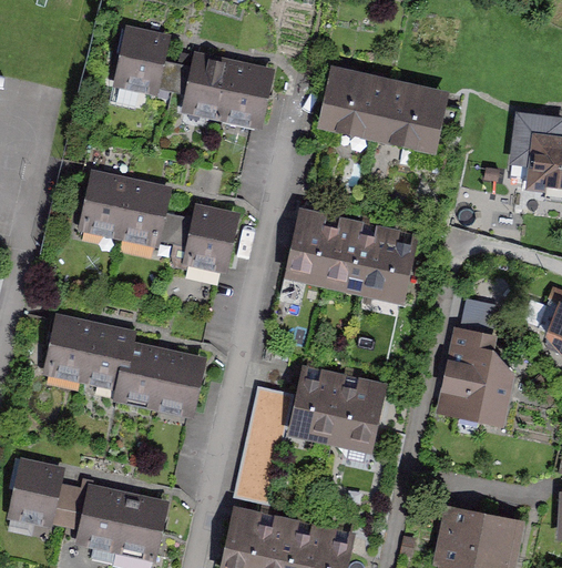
[(123,34),(114,75),(160,85),(166,60),(170,43),(123,34)]
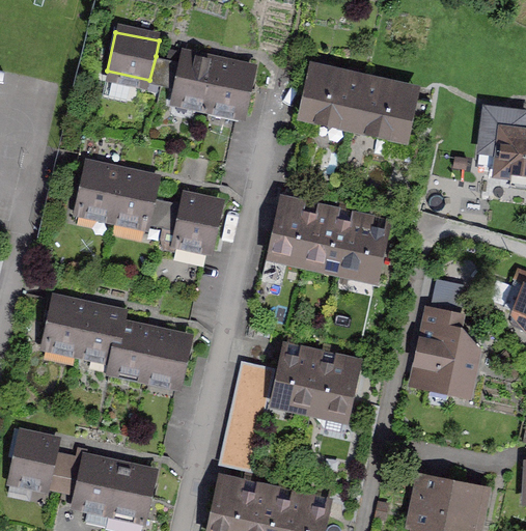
[(206,103),(218,55),(185,46),(180,62),(173,86),(171,94),(206,103)]
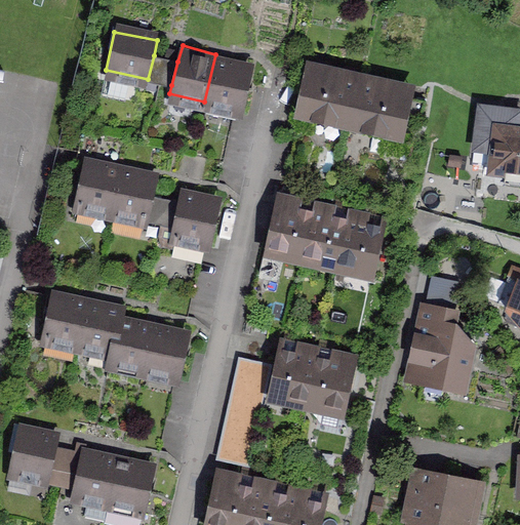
[(241,112),(253,64),(215,54),(204,102),(241,112)]
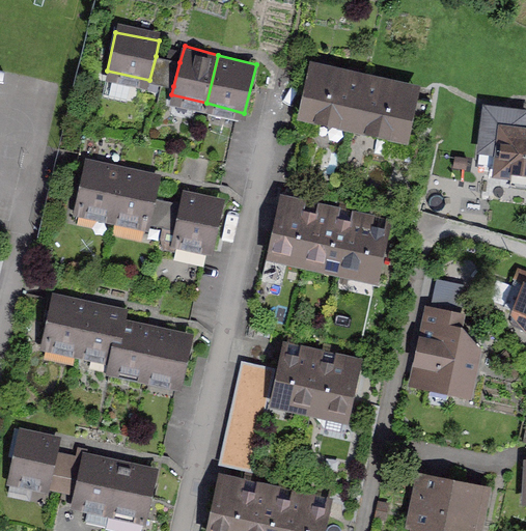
[(180,62),(156,56),(149,80),(173,86),(180,62)]
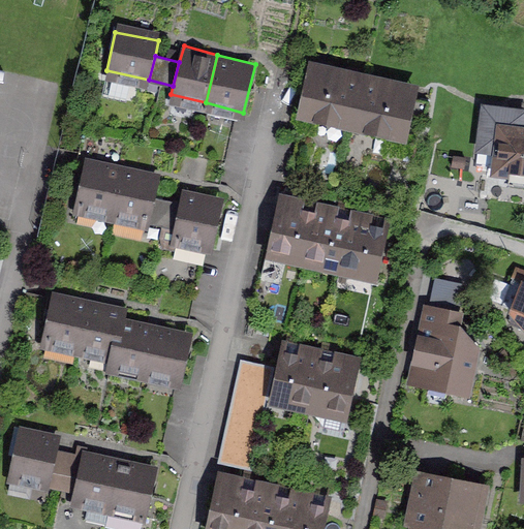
[(347,130),(360,72),(308,61),(296,119),(347,130)]
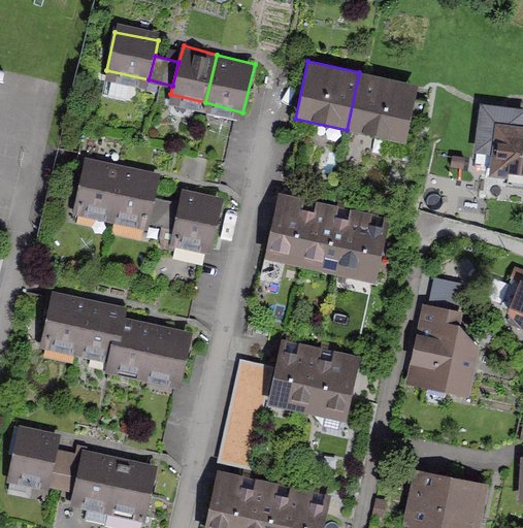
[(407,142),(419,84),(359,72),(347,130),(407,142)]
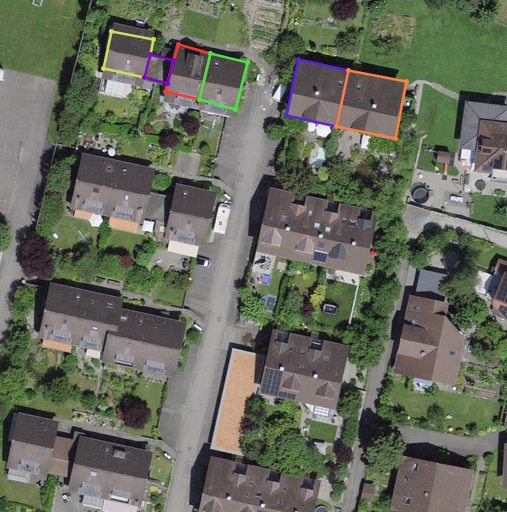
[(506,178),(506,120),(506,121),(506,109),(506,105),(461,100),(455,145),(476,148),(472,175),(506,178)]
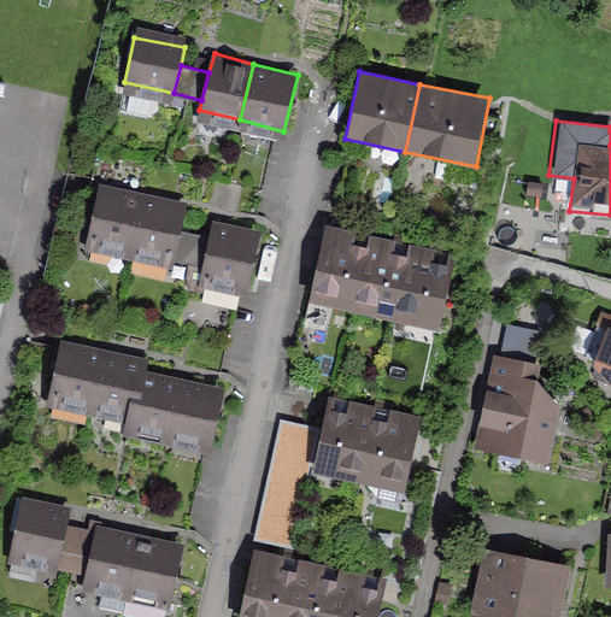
[(225,186),(227,182),(206,177),(201,199),(221,204),(225,186)]
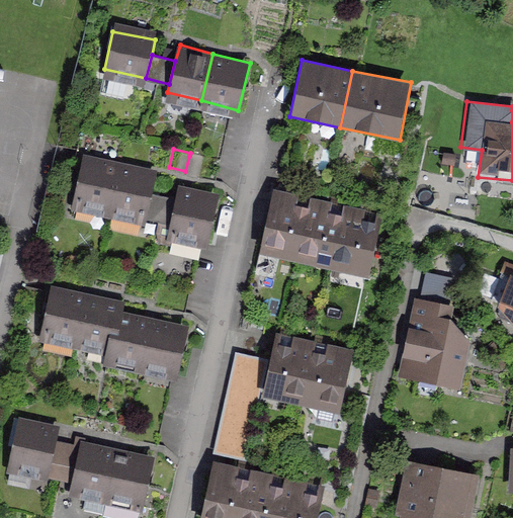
[(105,217),(116,161),(78,153),(66,208),(105,217)]
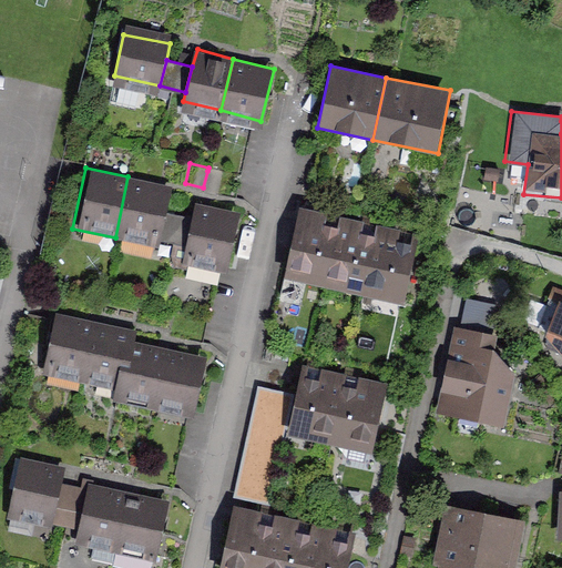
[(228,193),(232,176),(207,171),(203,188),(228,193)]
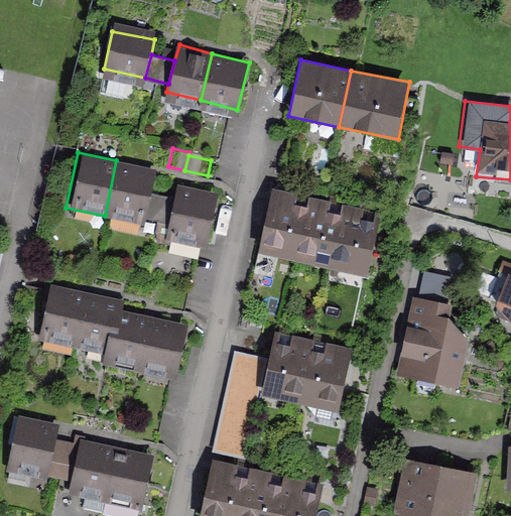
[(147,192),(152,167),(116,160),(105,216),(141,223),(142,218),(147,192)]
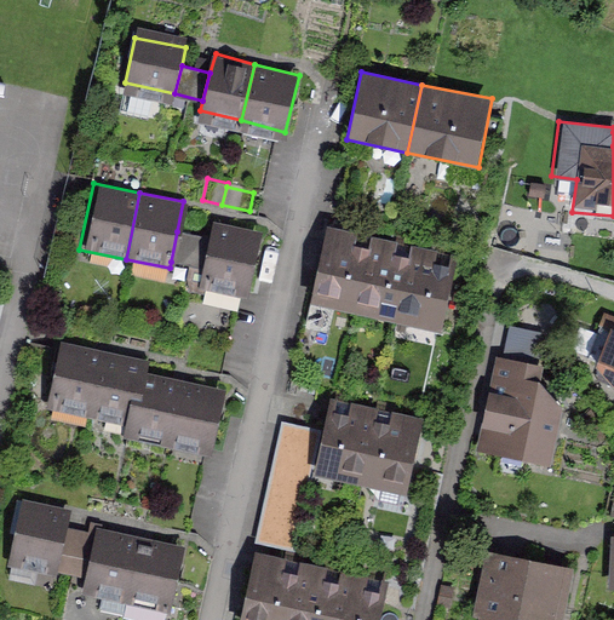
[(195,274),(245,285),(257,230),(207,219),(202,237),(196,267),(195,274)]
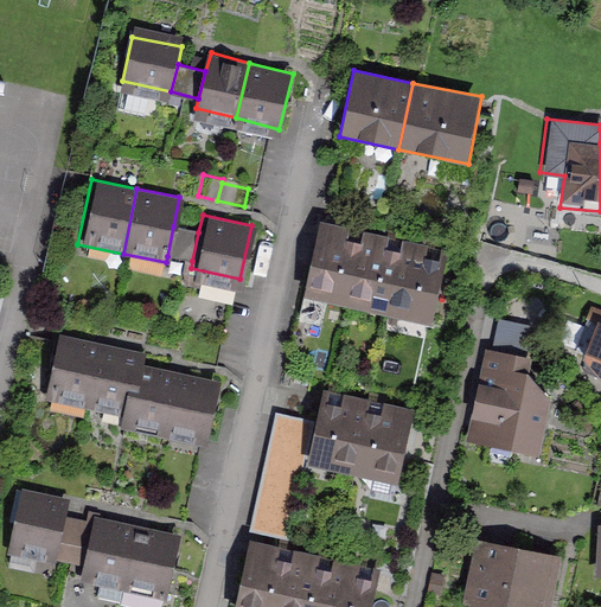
[(345,306),(360,232),(318,223),(302,296),(345,306)]
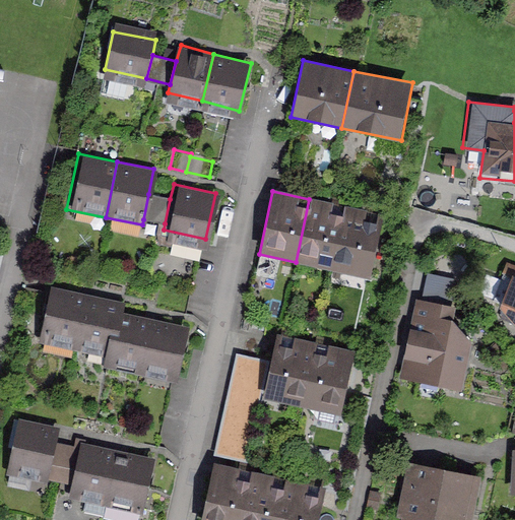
[(170,199),(148,194),(143,219),(165,223),(170,199)]
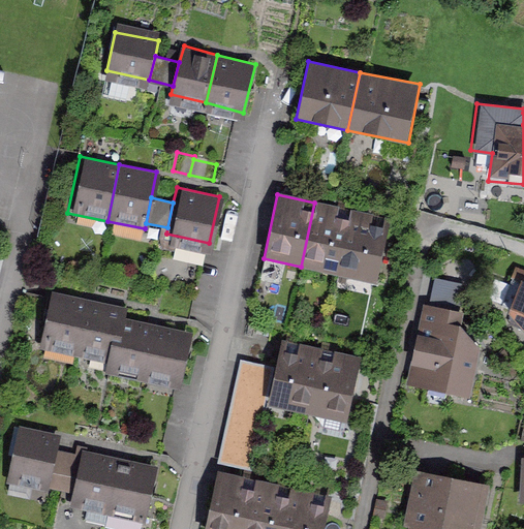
[(334,274),(347,210),(314,203),(301,267),(334,274)]
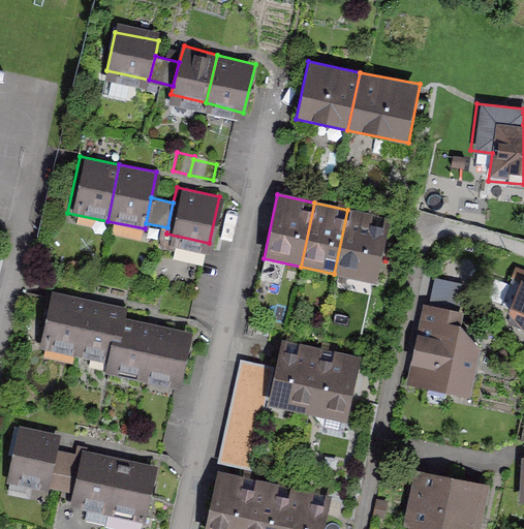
[(374,282),(388,219),(347,210),(334,274),(374,282)]
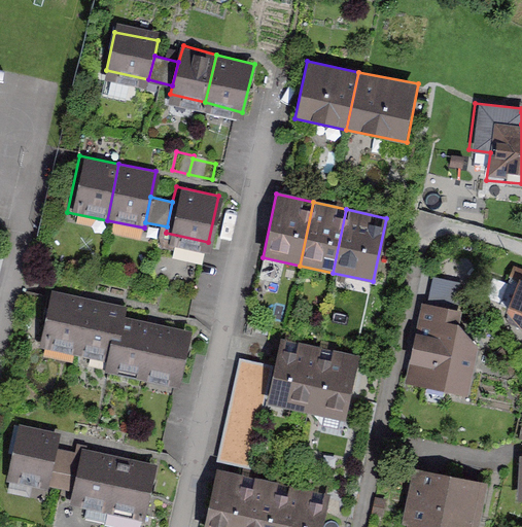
[(172,253),(195,259),(198,246),(175,241),(172,253)]
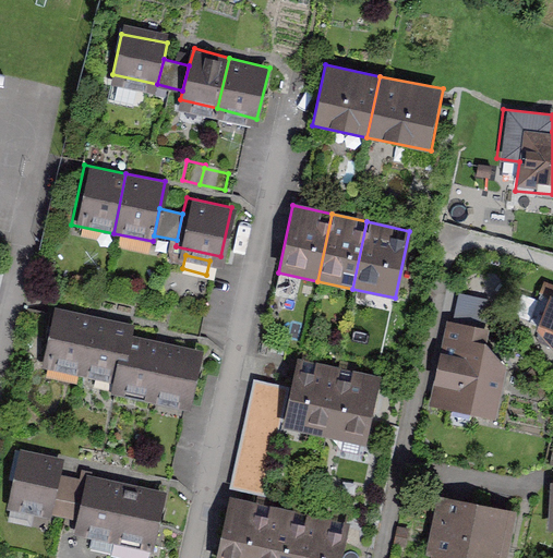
[(204,286),(206,275),(182,268),(180,280),(204,286)]
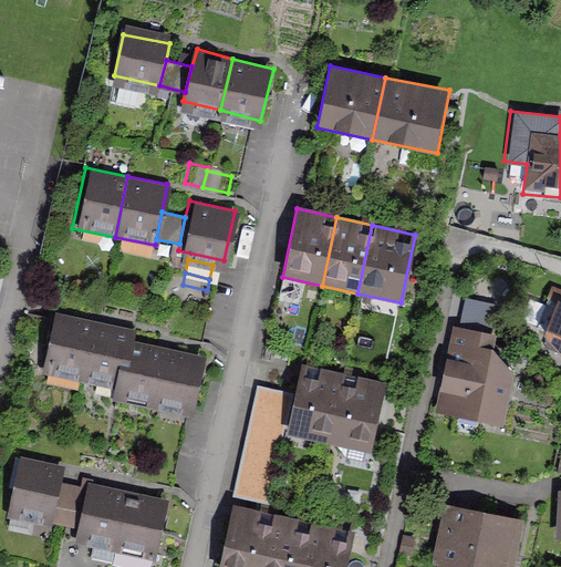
[(183,285),(177,303),(201,309),(207,290),(183,285)]
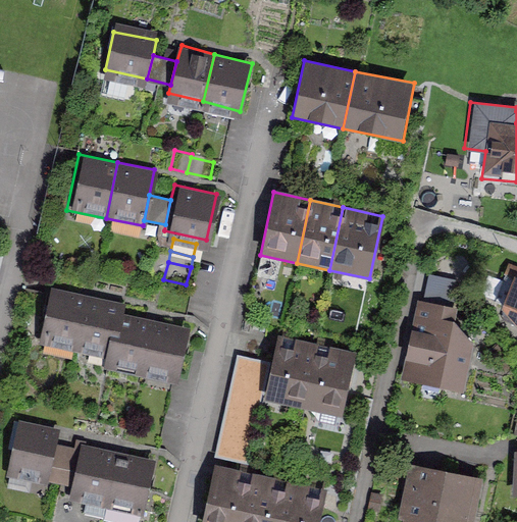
[(516,322),(516,280),(515,280),(503,316),(516,322)]
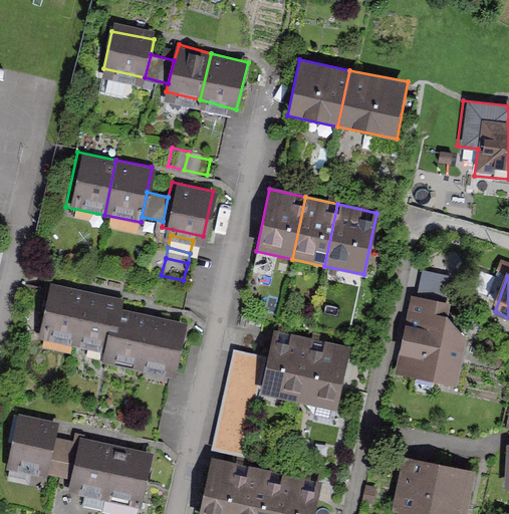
[(72,343),(84,290),(49,281),(36,335),(72,343)]
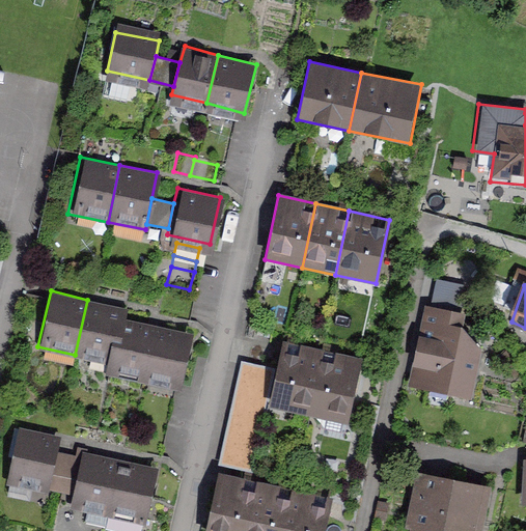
[(123,319),(126,309),(87,300),(75,355),(113,364),(123,319)]
